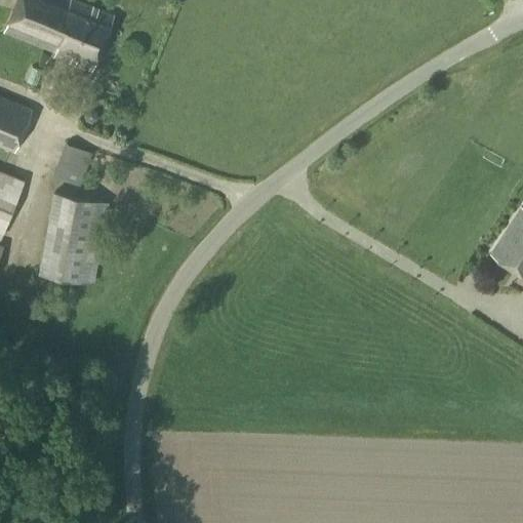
[(18,0),(5,34),(56,54),(55,58),(92,74),(116,16),(74,0),(18,0)]
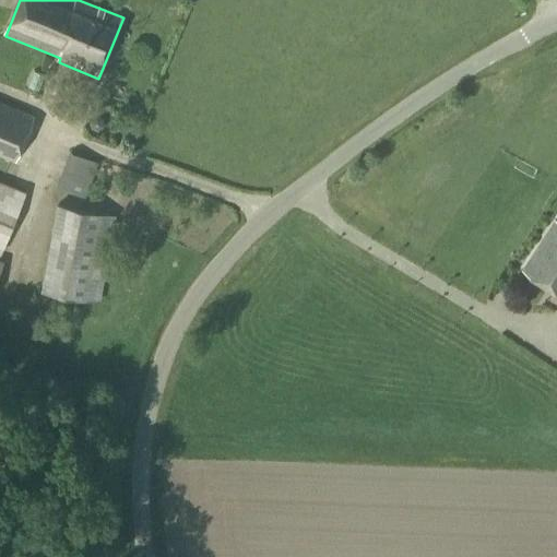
[(0,158),(15,165),(35,118),(0,104),(0,158)]
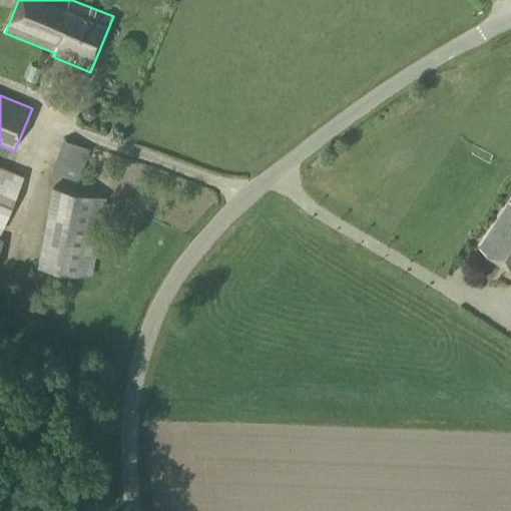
[(78,183),(90,151),(67,143),(55,174),(78,183)]
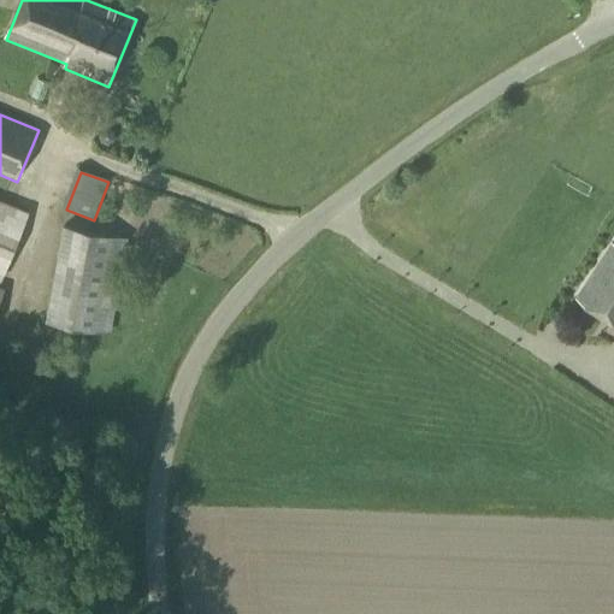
[(0,282),(0,283),(29,214),(0,202),(0,282)]
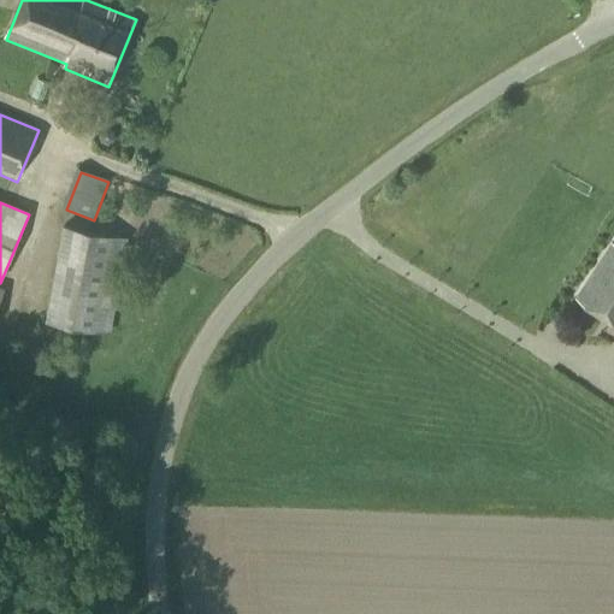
[(111,335),(128,240),(63,229),(46,324),(111,335)]
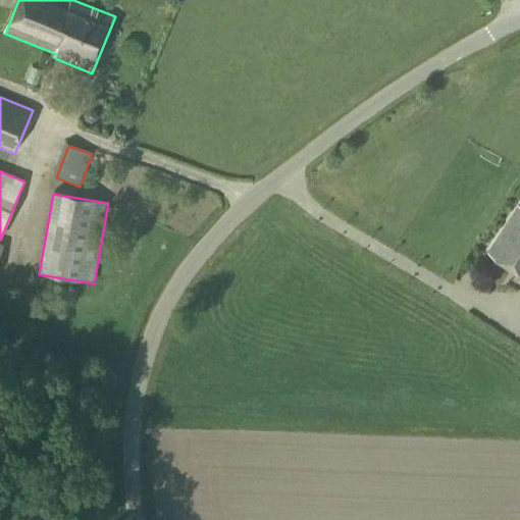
[(519,211),(490,254),(519,273),(519,211)]
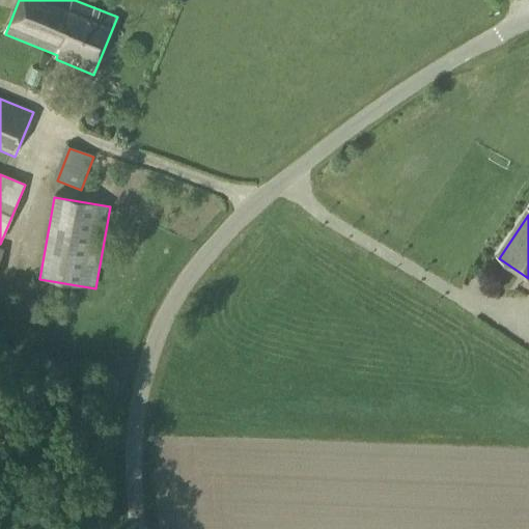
All buildings are outlined.
